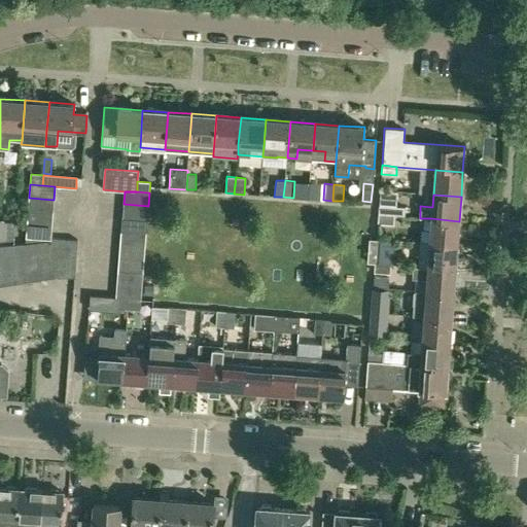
[(29,198),(28,211),(53,213),(54,200),(29,198)]
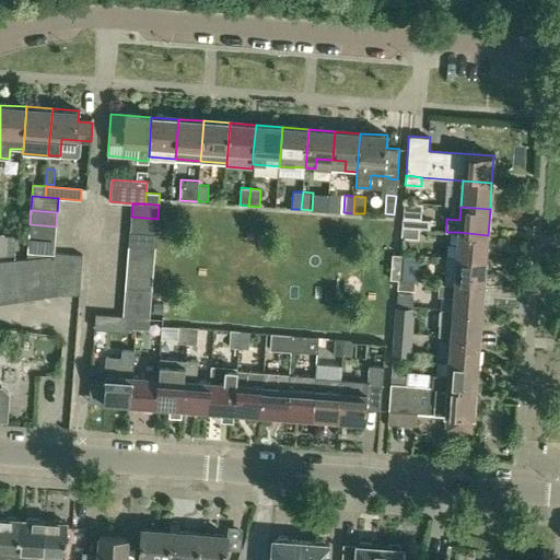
[(158,219),(131,217),(130,231),(156,233),(158,219)]
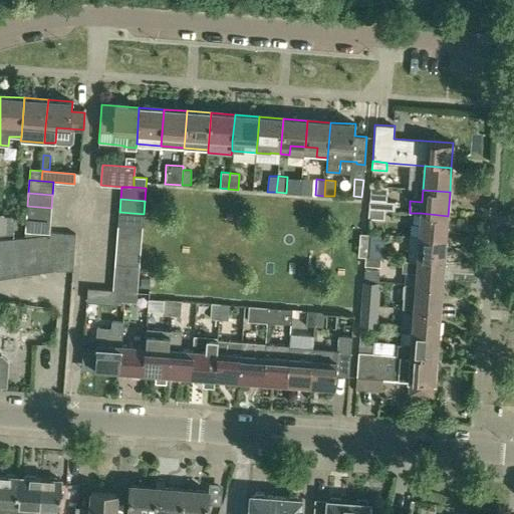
[(369,200),(368,209),(384,210),(386,201),(369,200)]
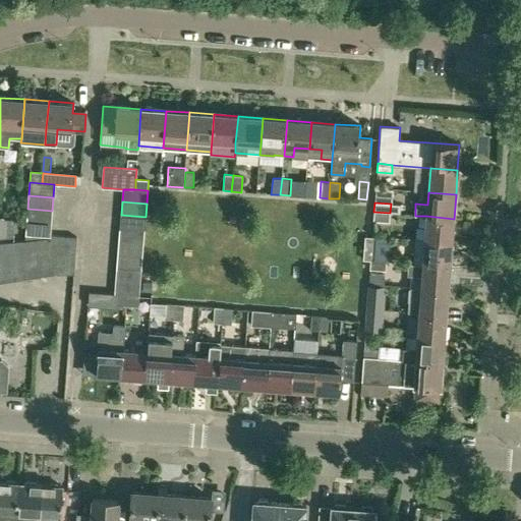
[(51,223),(52,211),(27,209),(26,222),(51,223)]
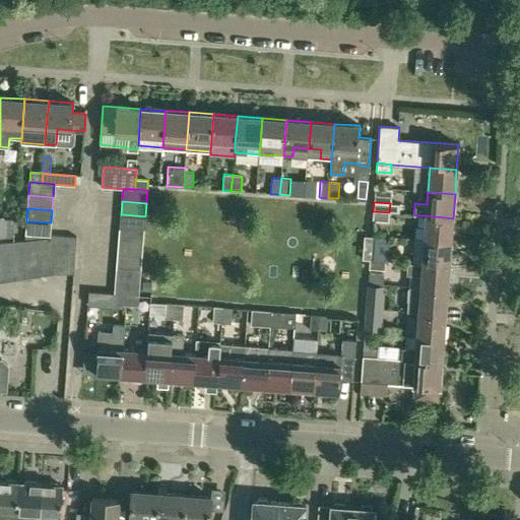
[(388,221),(389,212),(373,211),(372,220),(388,221)]
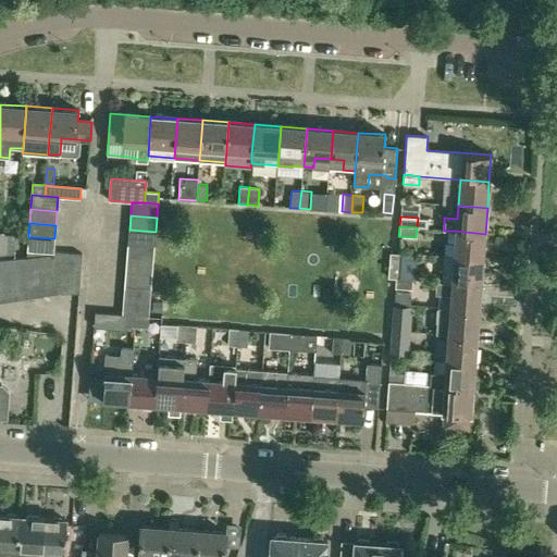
[(130,230),(128,244),(153,246),(156,232),(130,230)]
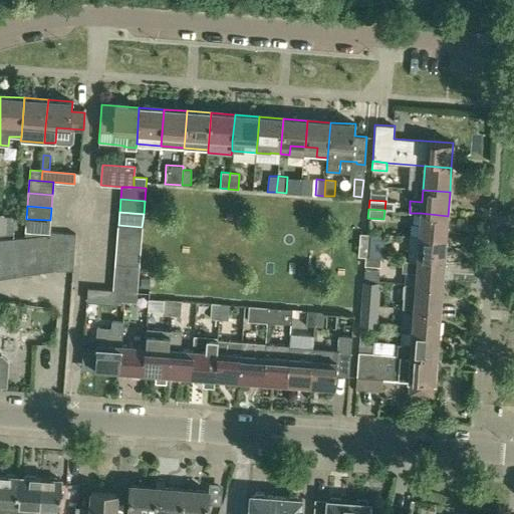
[(448,216),(421,213),(419,238),(446,240),(448,216)]
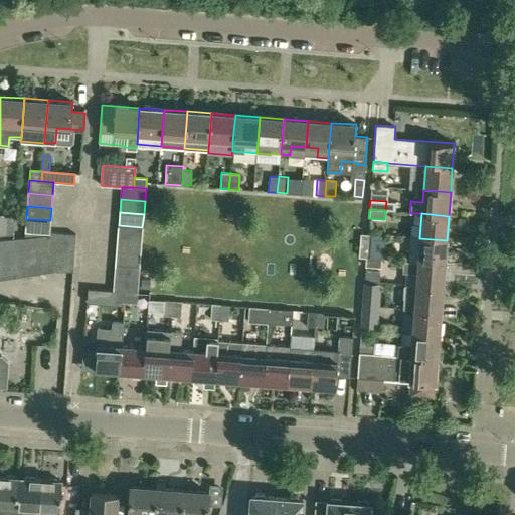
[(50,220),(26,219),(25,231),(49,233),(50,220)]
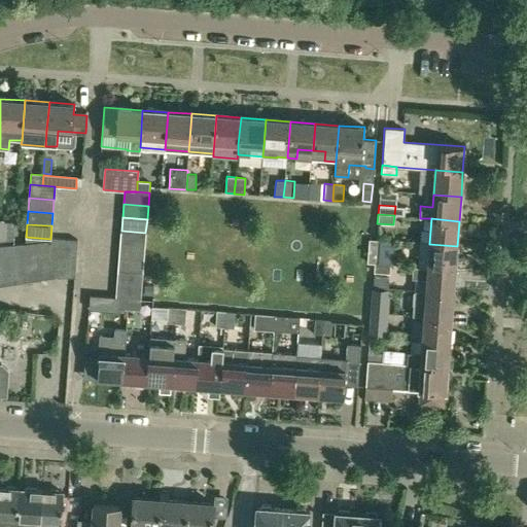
[(13,227),(12,243),(25,242),(25,229),(13,227)]
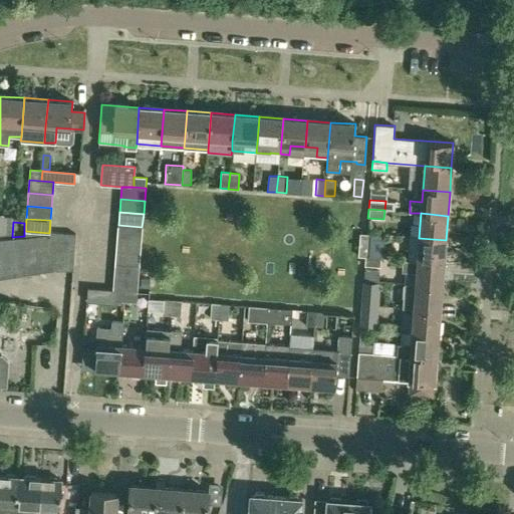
[(118,225),(117,238),(141,240),(142,227),(118,225)]
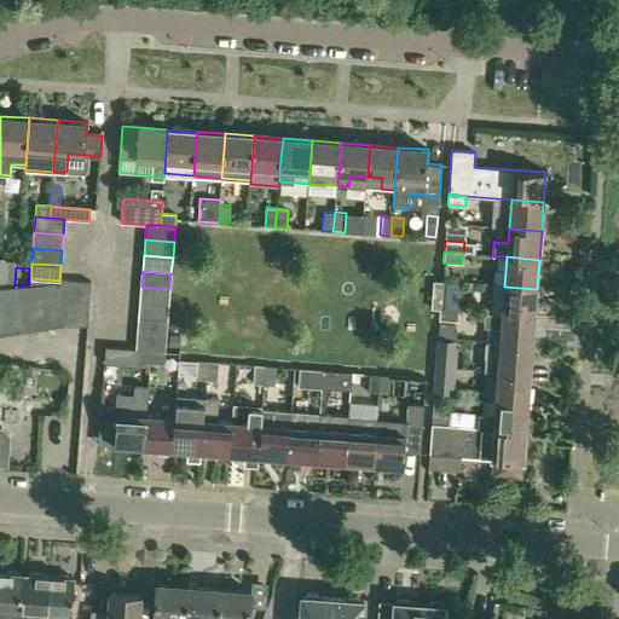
[(59,281),(0,288),(0,334),(64,327),(59,281)]
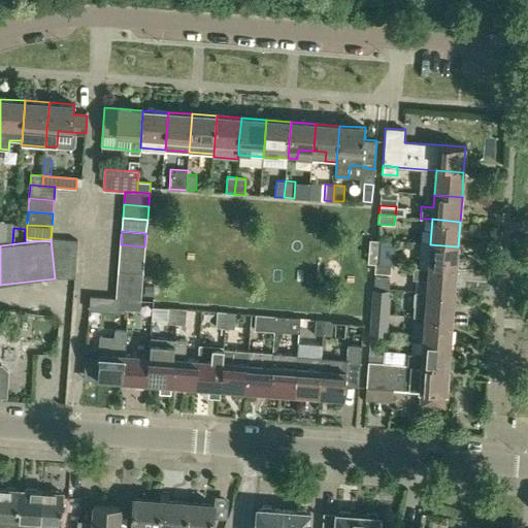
[(458,246),(430,244),(421,243),(420,253),(417,256),(420,259),(419,267),(456,271),(458,246)]
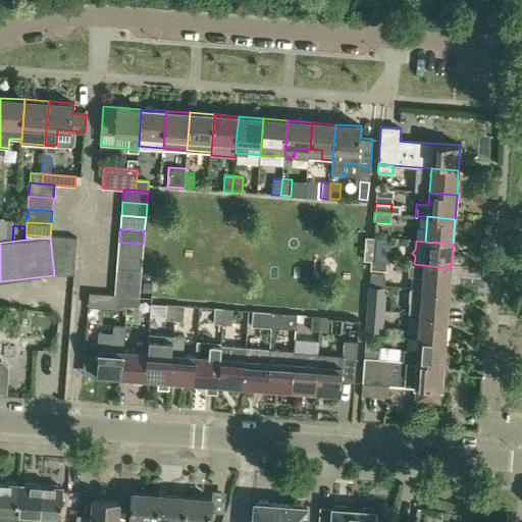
[(142,257),(143,244),(119,242),(118,255),(142,257)]
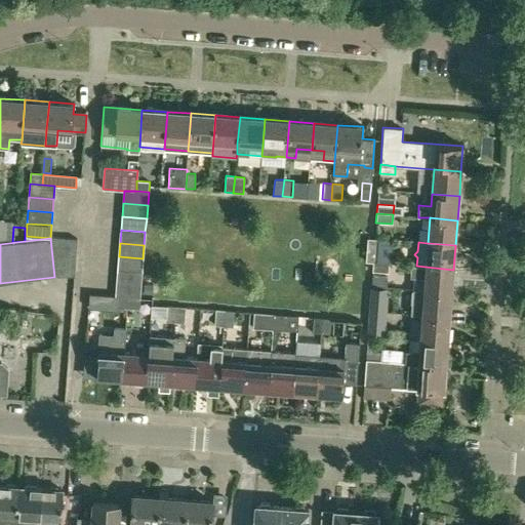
[(373,263),(389,264),(390,254),(366,252),(365,261),(373,263)]
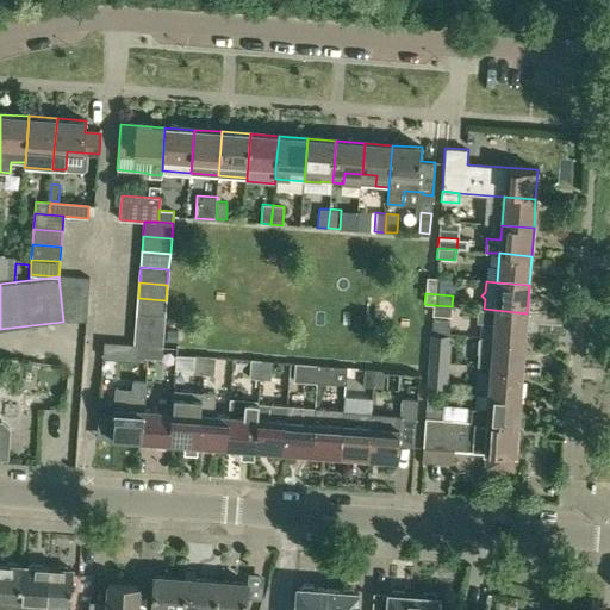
[(138,298),(137,312),(165,315),(166,300),(138,298)]
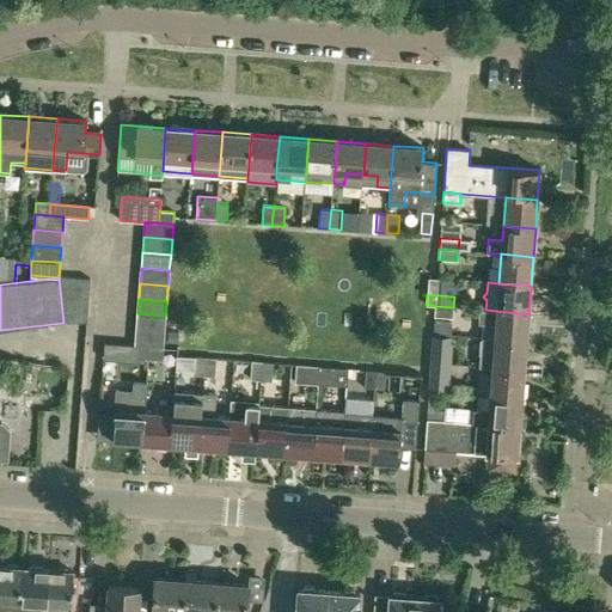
[(453,318),(453,307),(435,306),(434,317),(453,318)]
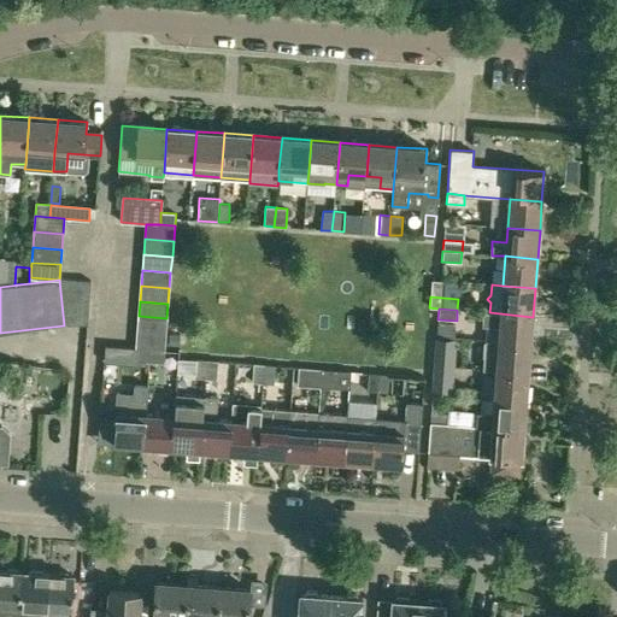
[(485,341),(499,342),(530,344),(533,317),(489,312),(483,312),(482,325),(486,325),(485,341)]
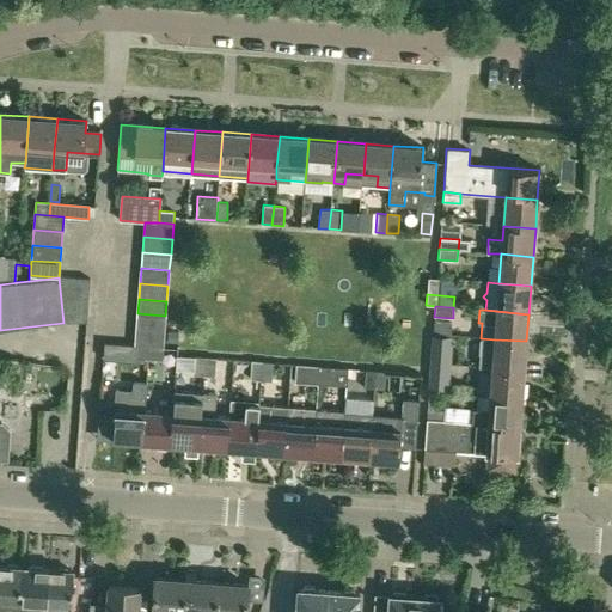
[(164,331),(165,316),(138,313),(135,329),(164,331)]
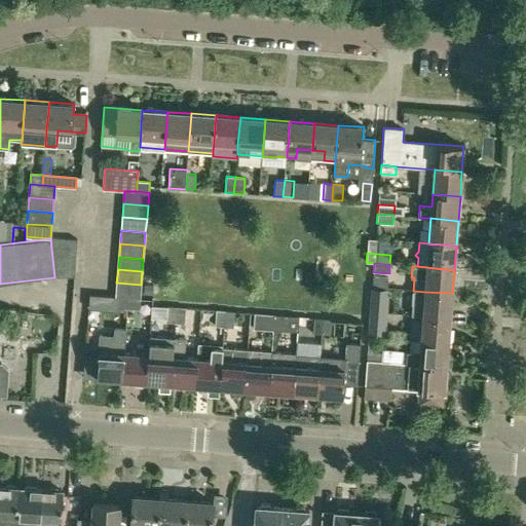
[(387,277),(373,276),(372,287),(386,288),(387,277)]
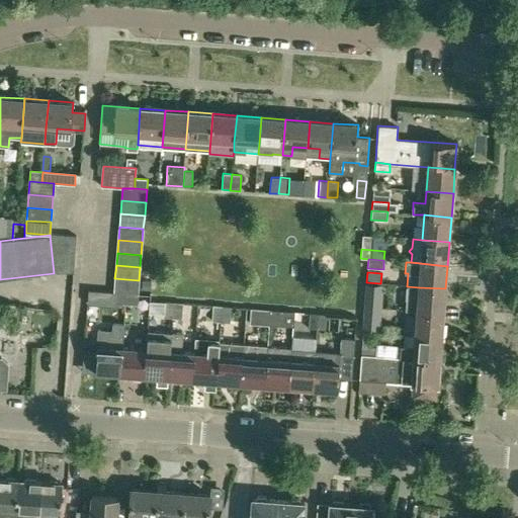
[(113,291),(125,292),(138,293),(139,280),(114,278),(113,291)]
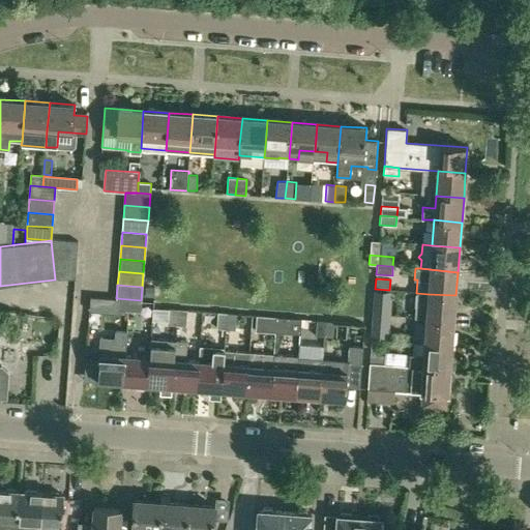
[(455,295),(429,294),(416,293),(415,318),(427,318),(454,320),(455,295)]
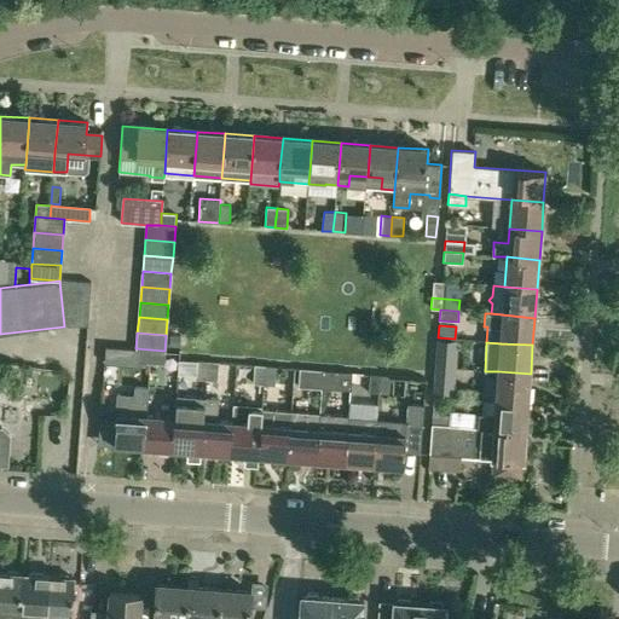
[(136,362),(149,363),(150,350),(136,348),(136,362)]
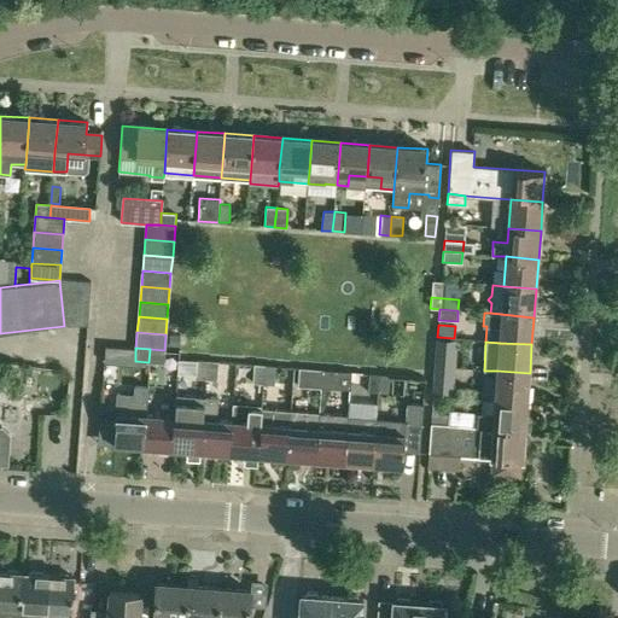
[(150,349),(149,362),(163,363),(164,350),(150,349)]
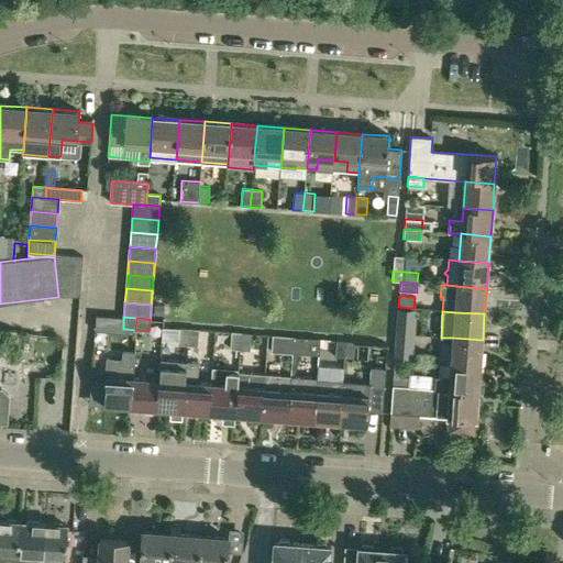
[(396,333),(412,334),(414,324),(397,323),(396,333)]
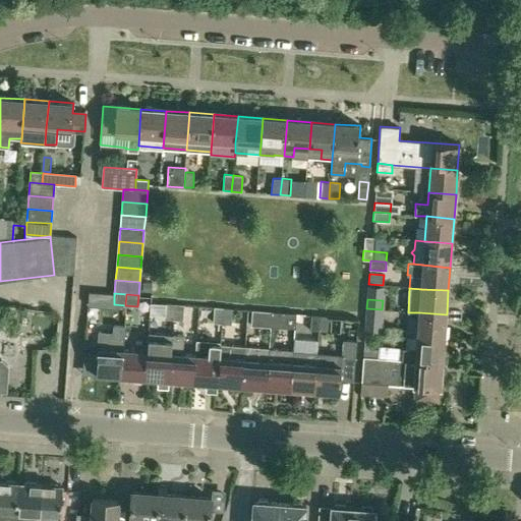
[(165,320),(173,320),(174,304),(166,303),(165,320)]
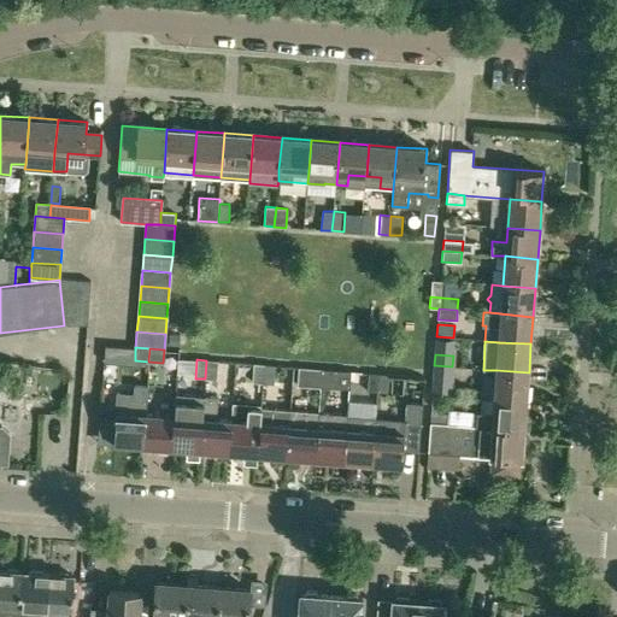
[(218,360),(206,360),(205,378),(217,380),(218,360)]
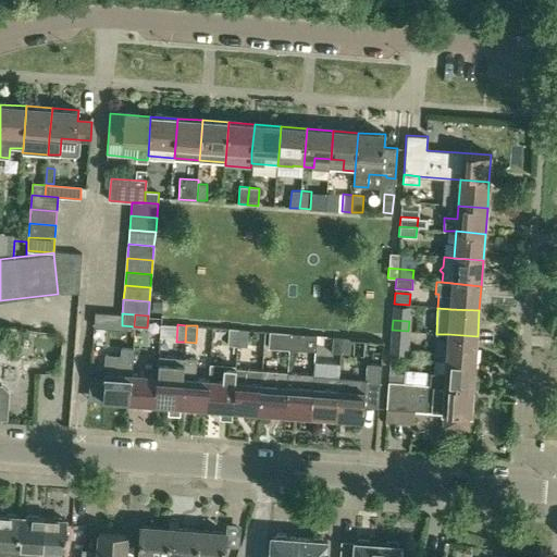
[(227,345),(237,346),(238,329),(229,327),(227,345)]
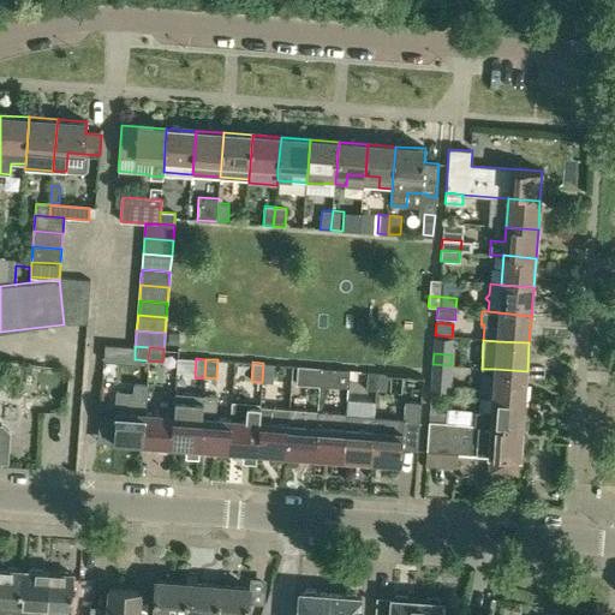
[(274,364),(263,363),(262,382),(273,383),(274,364)]
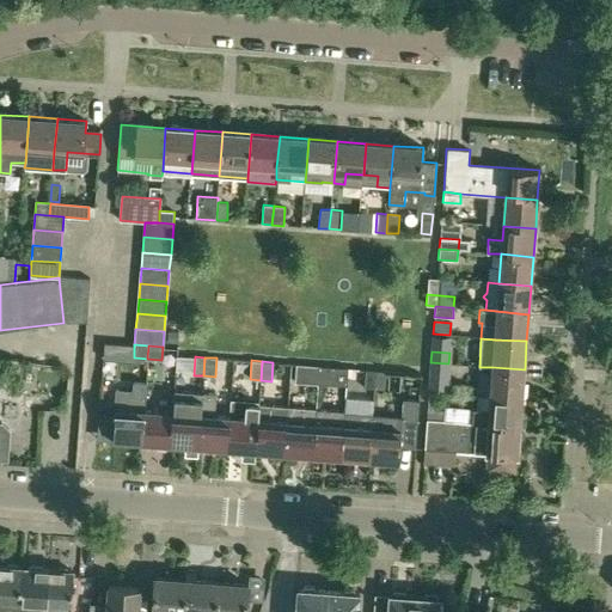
[(448,374),(448,363),(430,362),(430,373),(448,374)]
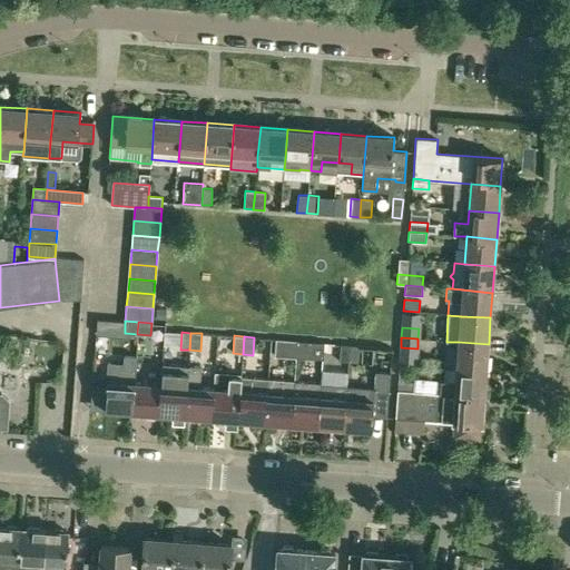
[(274,356),(296,359),(297,341),(275,340),(274,356)]
